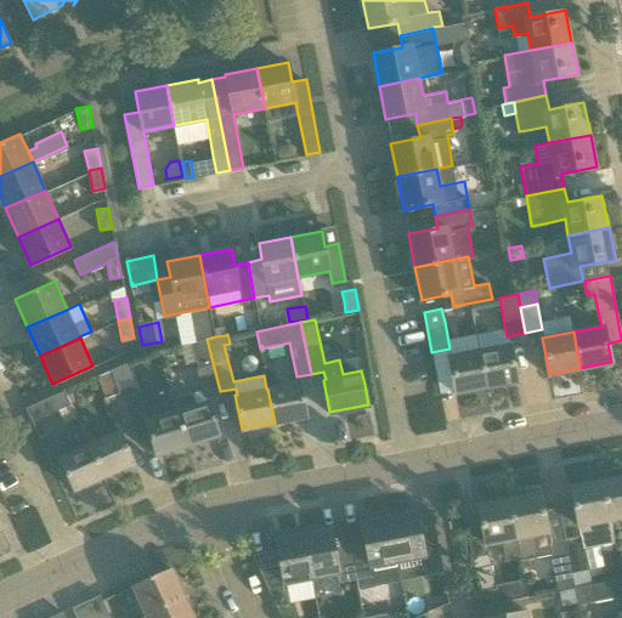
[(207,339),(191,341),(196,361),(197,367),(199,367),(213,363),(207,339)]
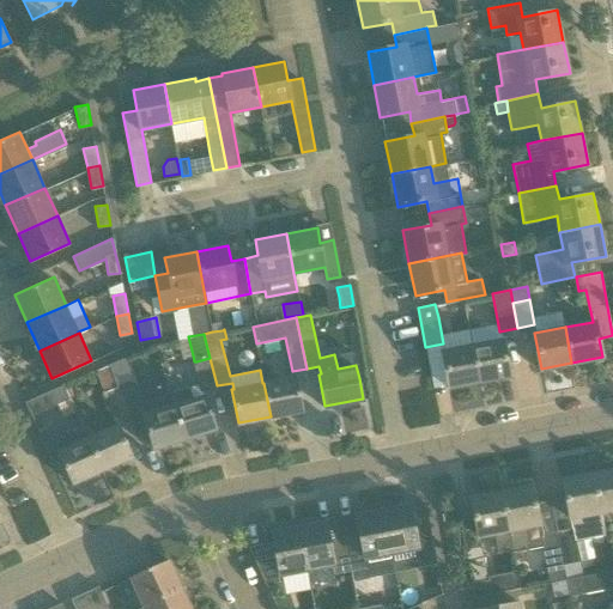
[(503,339),(473,345),(480,381),(510,375),(503,339)]
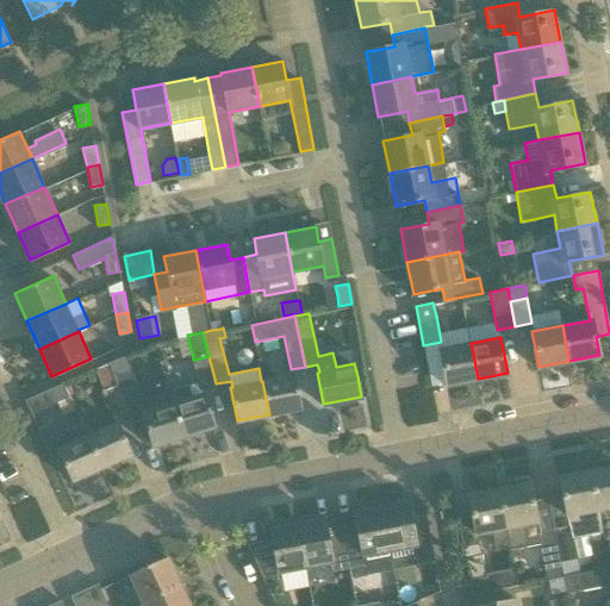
[(478,379),(471,343),(440,349),(447,385),(478,379)]
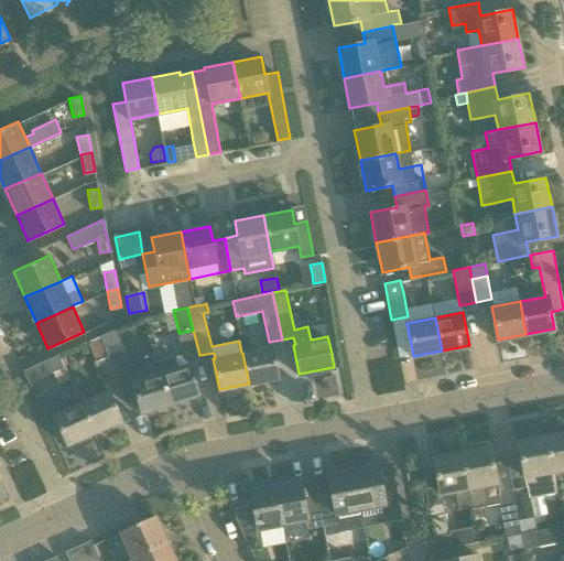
[(88,338),(95,358),(126,347),(118,327),(88,338)]
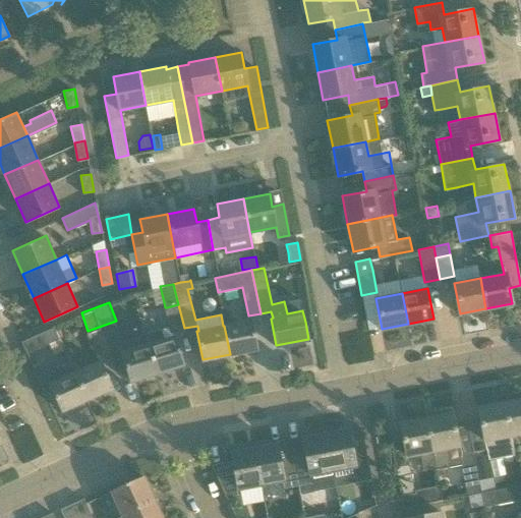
[(178,304),(167,307),(165,307),(170,326),(171,332),(172,332),(184,328),(178,304)]
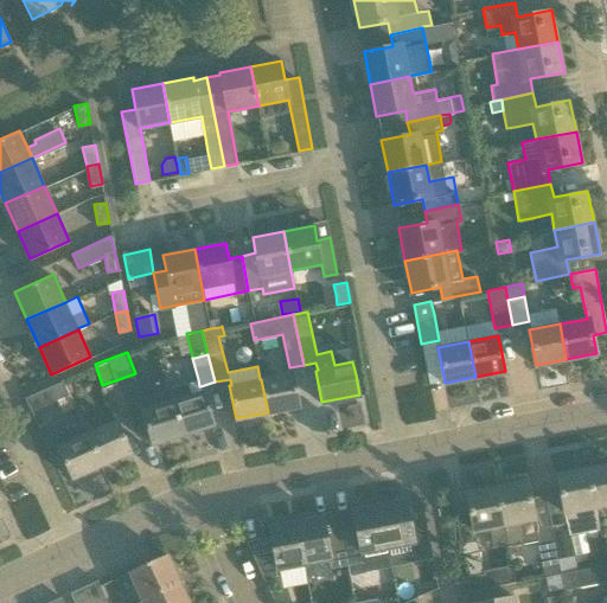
[(299,406),(293,373),(261,379),(268,412),(299,406)]
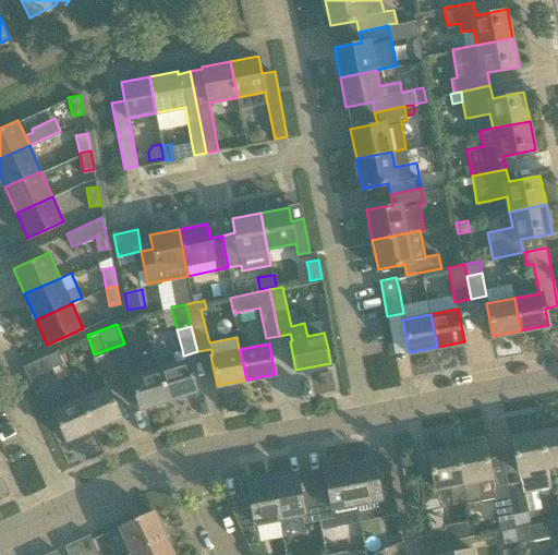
[(168,399),(155,358),(138,362),(141,368),(129,371),(126,366),(119,347),(107,351),(117,376),(124,397),(135,394),(140,408),(168,399)]
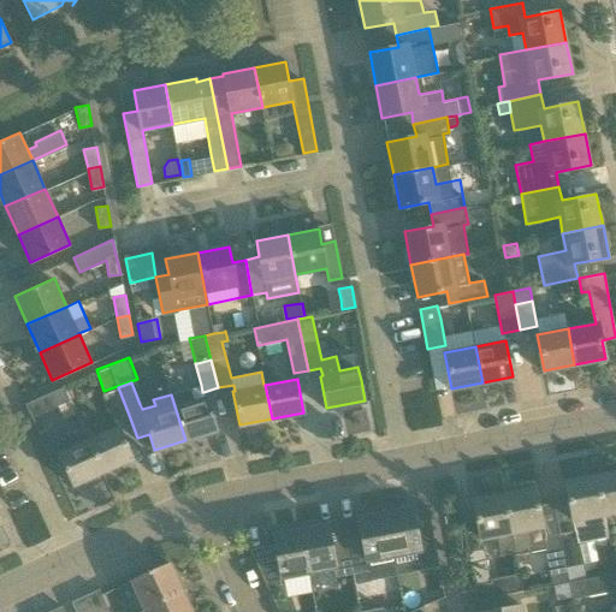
[(25,403),(31,416),(70,399),(64,386),(25,403)]
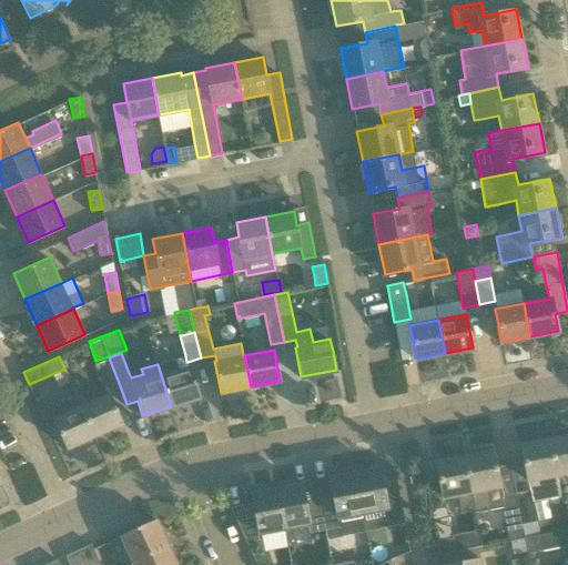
[(97,363),(105,387),(119,383),(109,357),(95,362),(97,363)]
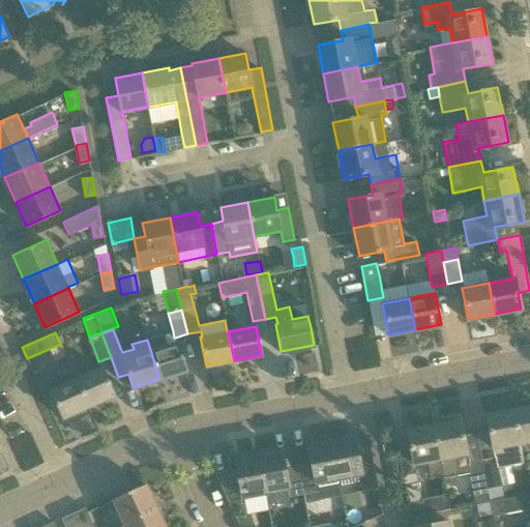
[(178,343),(168,346),(164,334),(147,340),(159,379),(186,371),(178,343)]
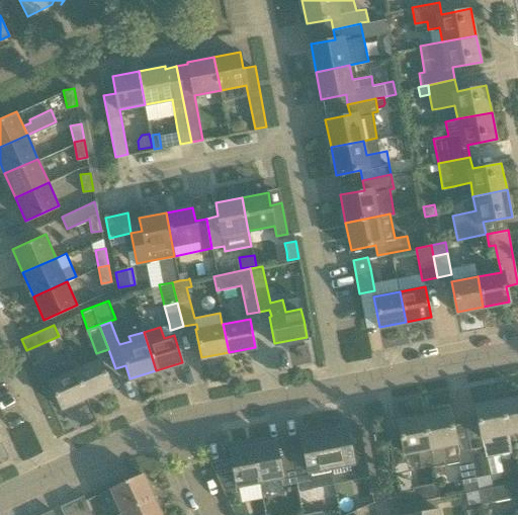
[(70,359),(37,374),(42,387),(50,382),(62,408),(86,397),(74,371),(75,371),(70,359)]
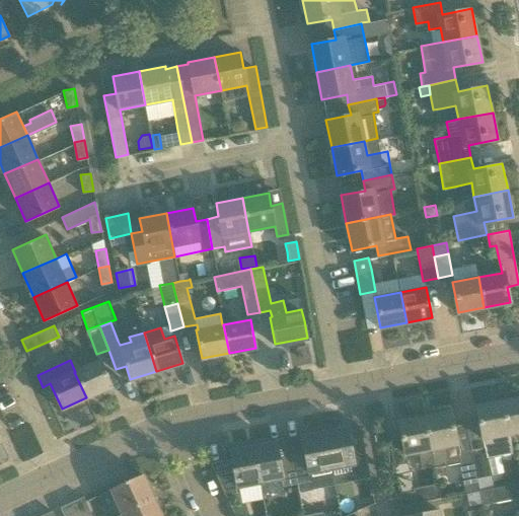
[(100,360),(75,372),(74,372),(86,397),(112,386),(100,360)]
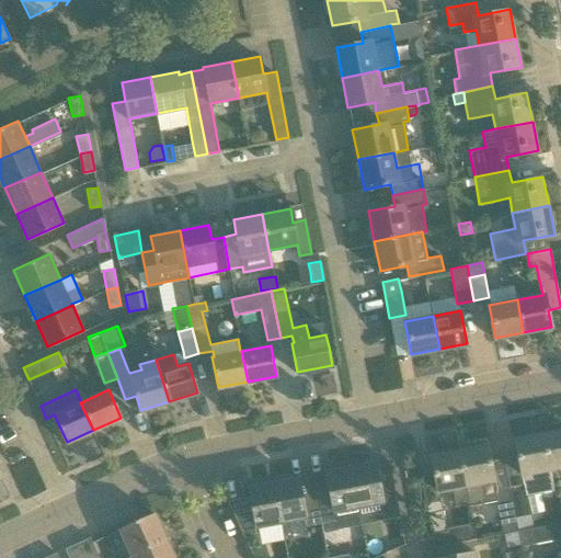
[(549,468),(550,468),(560,466),(560,429),(542,433),(549,468)]
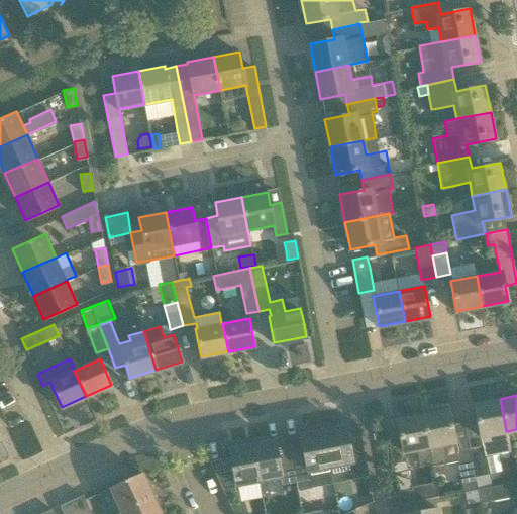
[(470,447),(476,476),(489,473),(486,454),(510,449),(507,431),(506,431),(500,399),(474,404),(482,444),(470,447)]
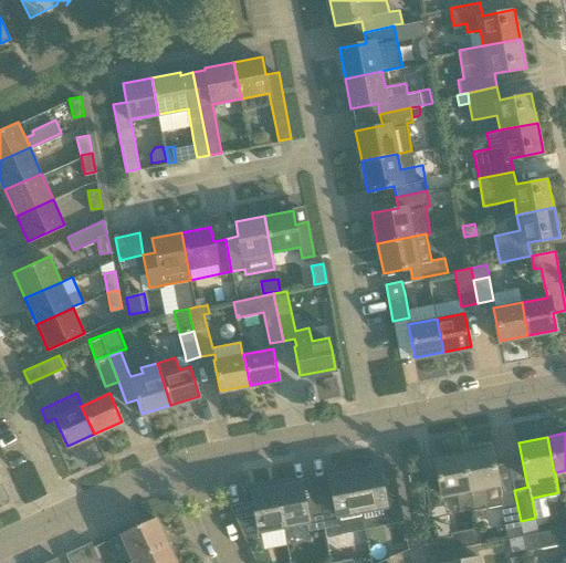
[(463,454),(473,508),(474,509),(502,503),(509,538),(523,534),(520,521),(521,521),(514,490),(500,492),(491,448),(463,454)]
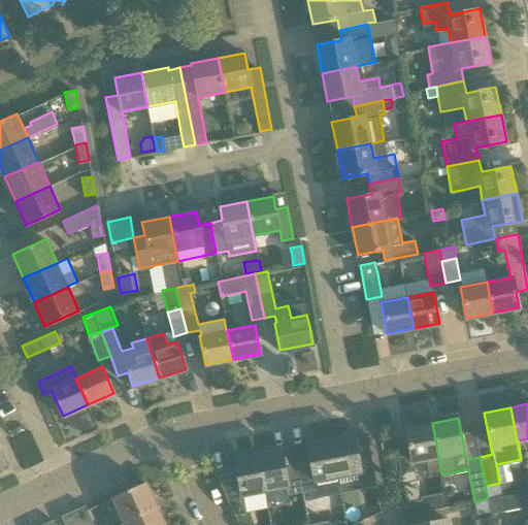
[(411,461),(426,459),(430,477),(441,473),(432,423),(405,428),(411,461)]
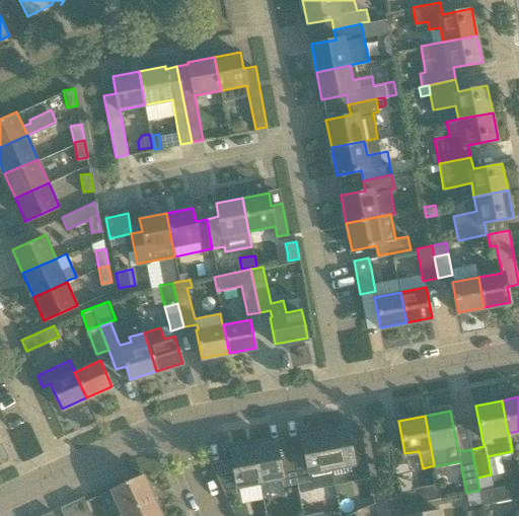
[(356,480),(370,476),(364,447),(351,449),(347,427),(341,429),(340,425),(341,424),(340,423),(323,426),(334,484),(336,484),(332,467),(353,464),(356,480)]
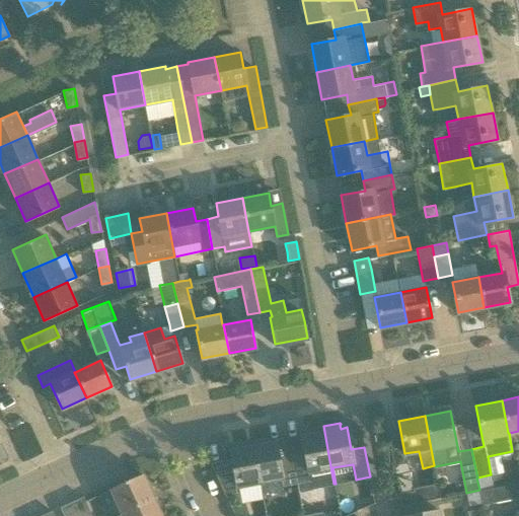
[(334,484),(323,426),(306,430),(307,431),(308,435),(302,436),(304,450),(291,453),(297,483),(298,483),(300,490),(312,488),(334,484)]
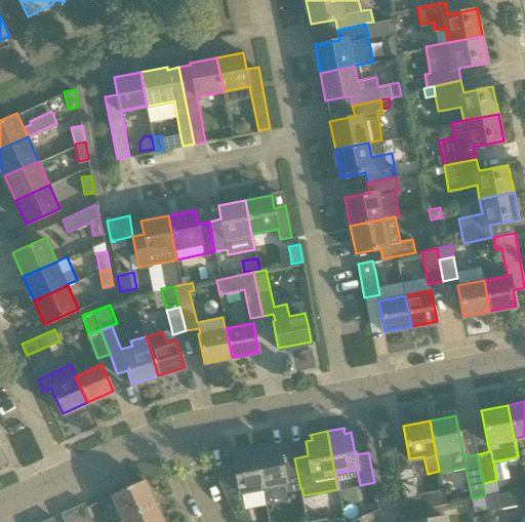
[(300,488),(294,458),(281,460),(278,446),(272,447),(271,443),(272,443),(272,442),(254,445),(261,486),(284,482),(286,491),(300,488)]
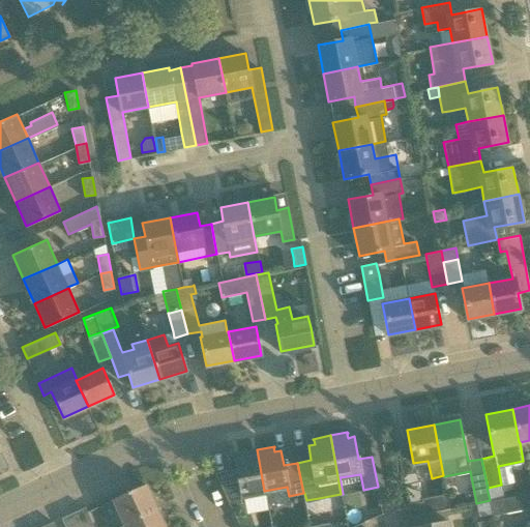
[(264,491),(257,449),(240,452),(240,455),(241,459),(235,460),(238,474),(218,478),(231,507),(245,504),(243,495),(264,491)]
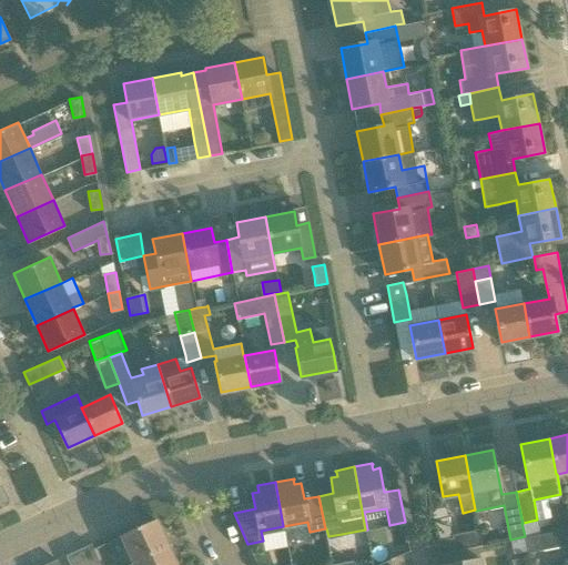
[(452,536),(449,527),(447,515),(445,505),(430,508),(433,518),(436,538),(452,536)]
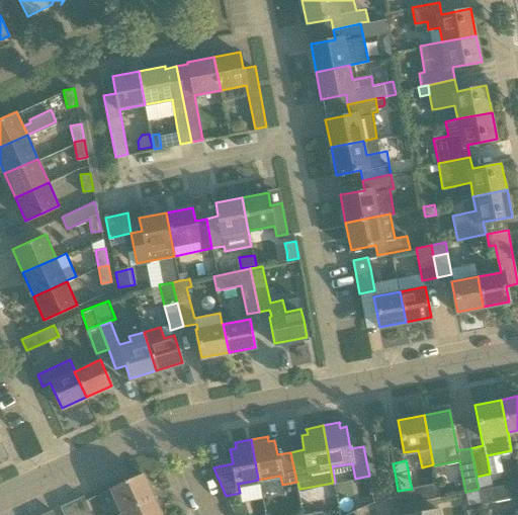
[(120,511),(154,497),(143,473),(110,488),(120,511)]
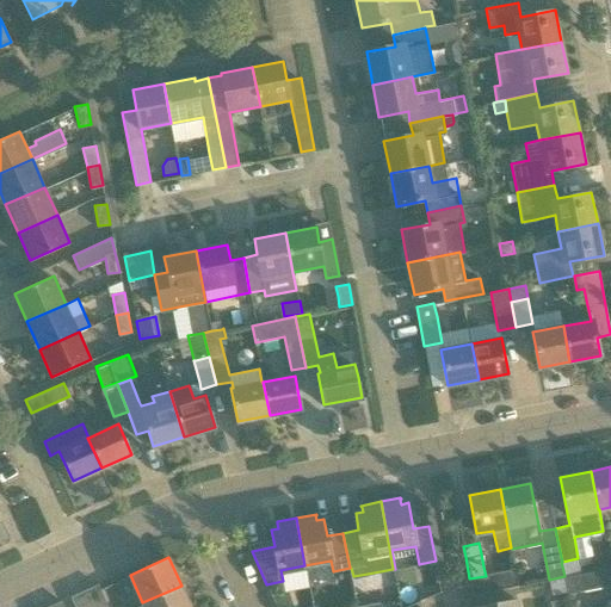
[(610,571),(610,568),(566,577),(568,593),(610,583),(610,571)]
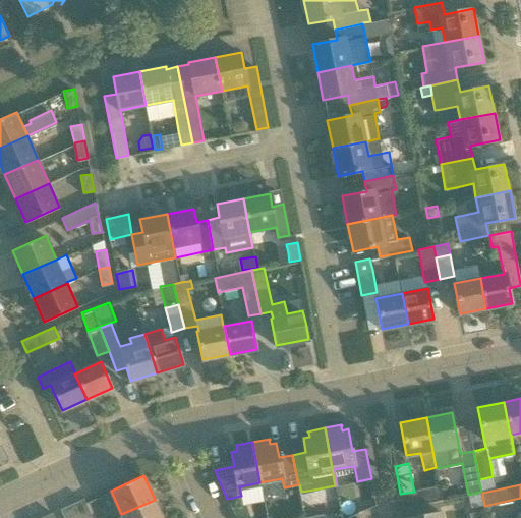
[(83,498),(72,503),(78,517),(93,517),(85,502),(83,498)]
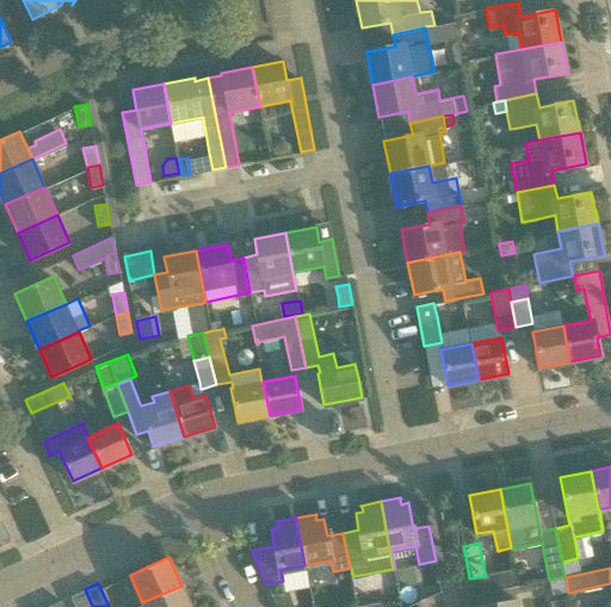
[(143,606),(190,606),(181,586),(142,602),(143,606)]
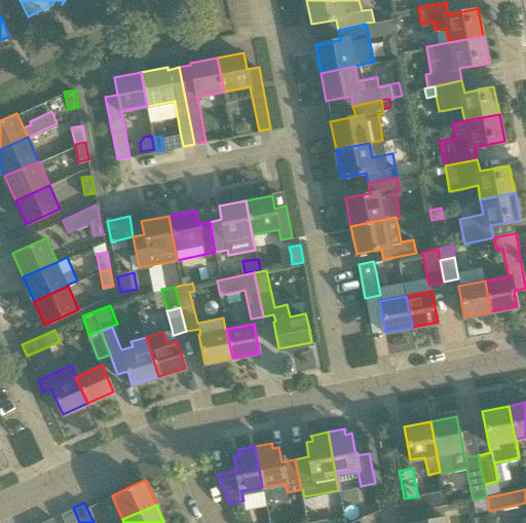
[(427,509),(407,512),(409,522),(428,519),(444,516),(443,506),(427,509)]
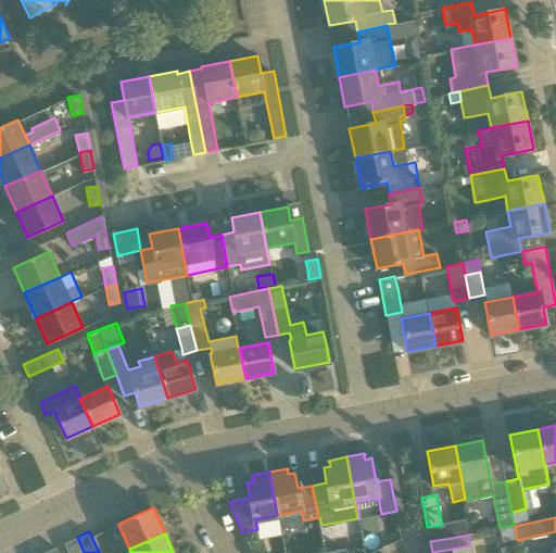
[(84,552),(77,537),(64,542),(68,552),(84,552)]
